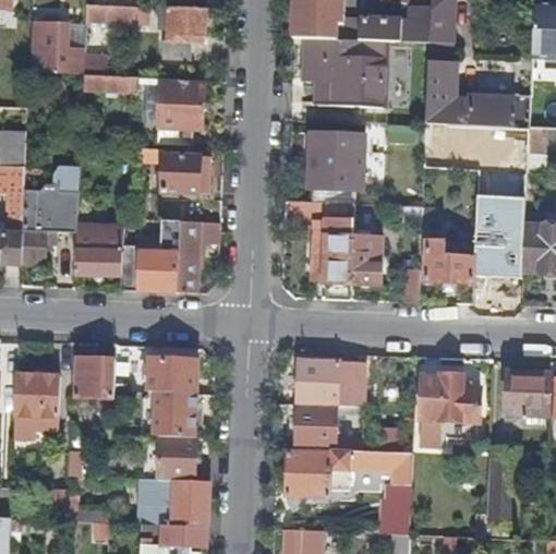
[(337,23),(342,20),(342,0),(292,0),(291,36),(336,38),(337,23)]
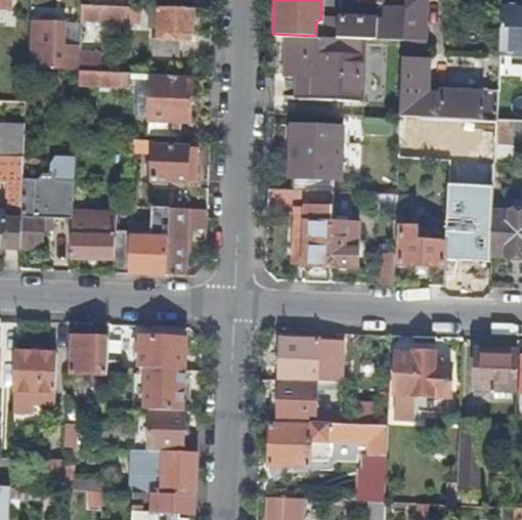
[(521,52),(521,1),(501,1),(498,52),(521,52)]
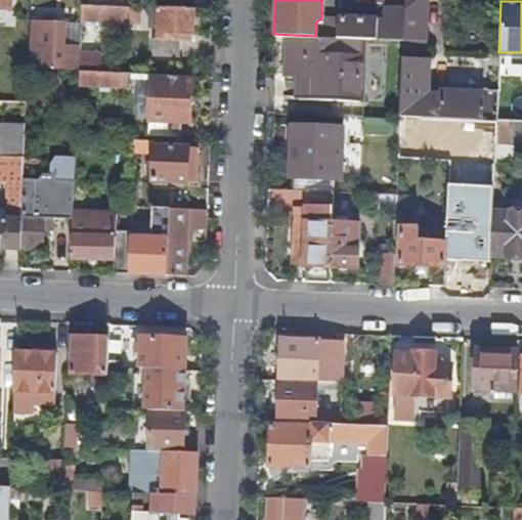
[(138,5),(82,4),(81,19),(97,19),(109,19),(138,20),(138,5)]
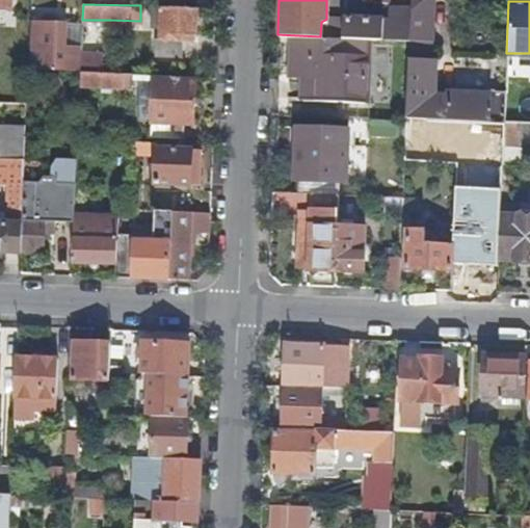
[(195,41),(196,6),(162,6),(161,38),(156,38),(156,54),(183,55),(183,40),(195,41)]
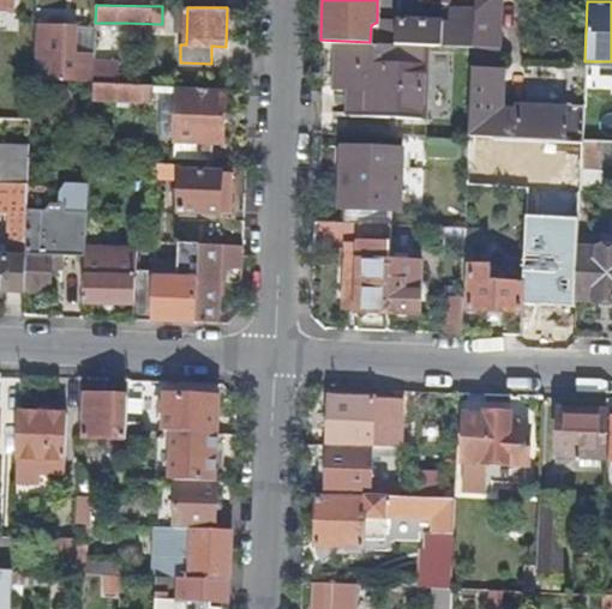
[(391,42),(393,42),(395,16),(382,16),(381,42),(391,42)]
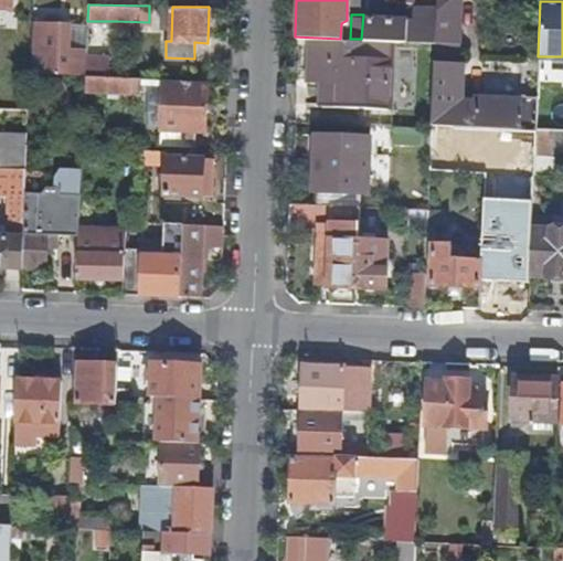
[(361,39),(403,41),(405,18),(363,14),(361,39)]
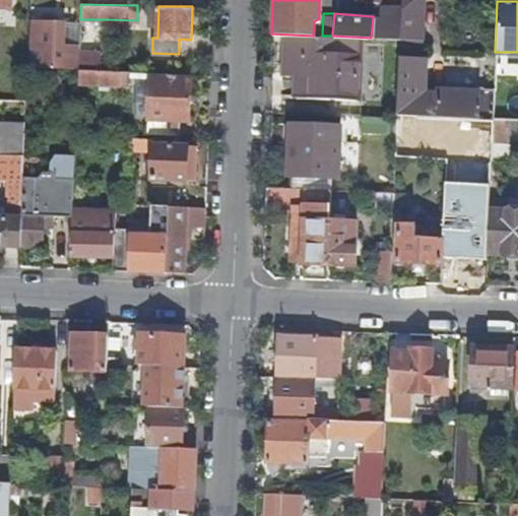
[(398,39),(399,18),(373,16),(371,38),(398,39)]
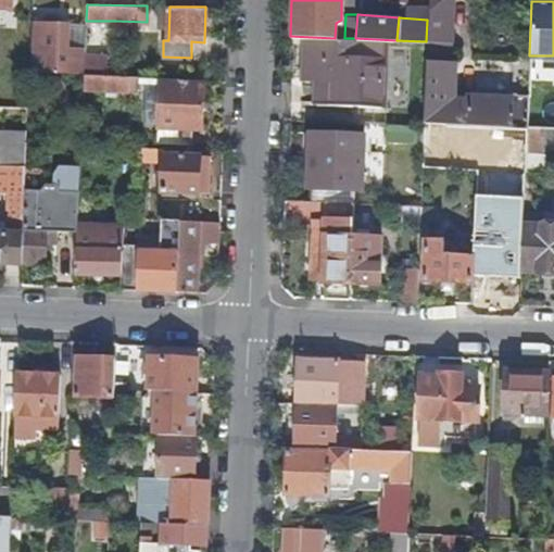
[(33,23),(32,70),(82,72),(82,49),(65,48),(66,24),(33,23)]
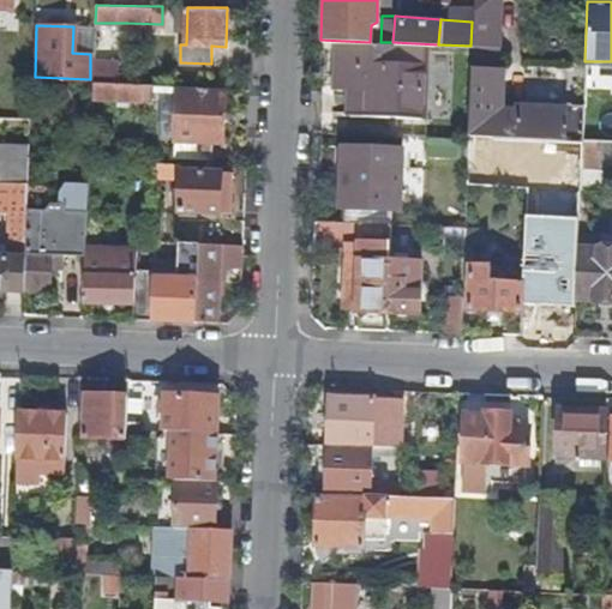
[(95,28),(73,26),(72,53),(90,54),(94,54),(95,28)]
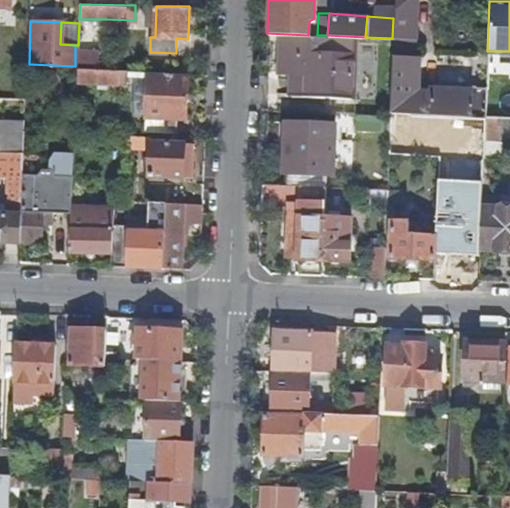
[(317,37),(308,36),(279,35),(277,70),(298,71),(297,79),(291,78),(290,95),(350,98),(351,52),(325,51),(326,35),(317,35),(317,37)]
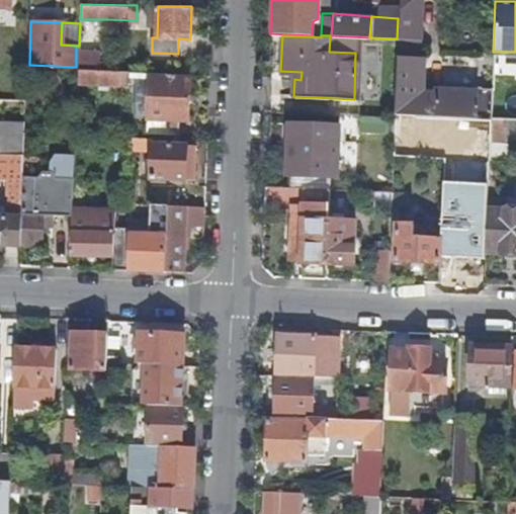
[(79,50),(78,69),(99,70),(99,51),(79,50)]
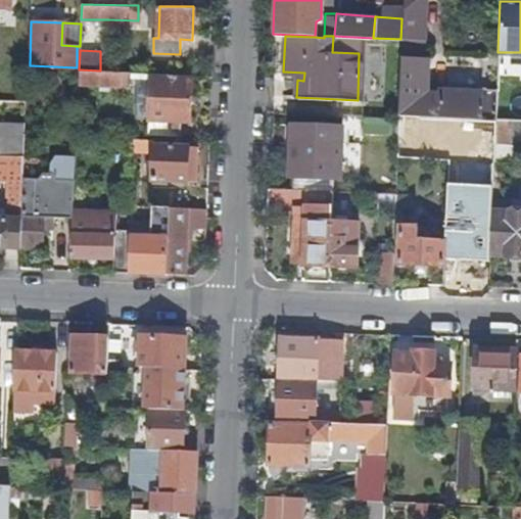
[(494,120),(494,119),(495,90),(479,90),(479,91),(438,91),(438,108),(420,108),(421,67),(426,67),(426,57),(399,57),(397,114),(420,114),(420,116),(494,120)]
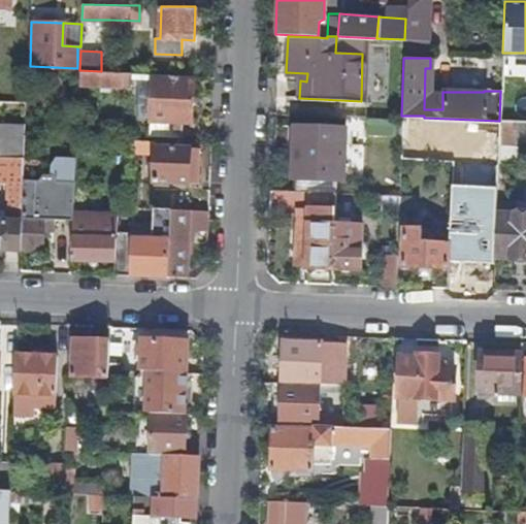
[(131,86),(132,72),(108,71),(101,71),(79,70),(79,85),(123,87),(123,85),(131,86)]
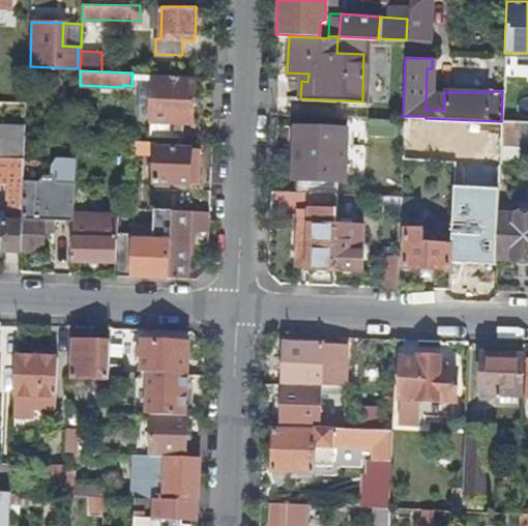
[(148,84),(152,88),(152,134),(182,136),(182,121),(192,121),(194,79),(153,78),(153,74),(148,72),(148,84)]
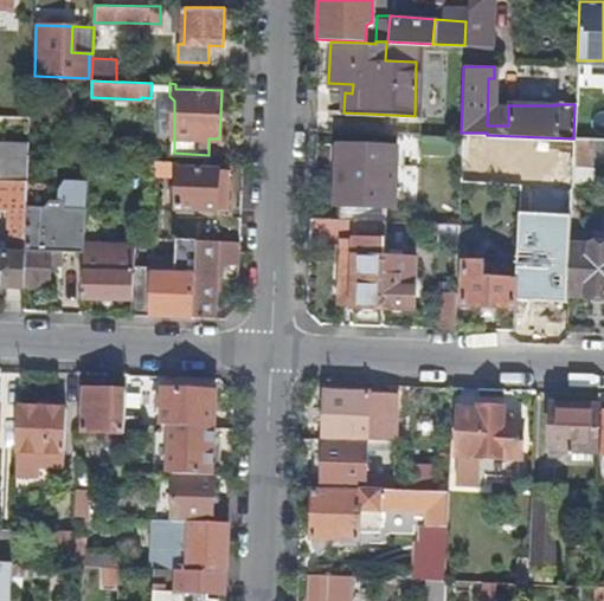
[(461,134),(421,131),(419,152),(461,154),(461,134)]
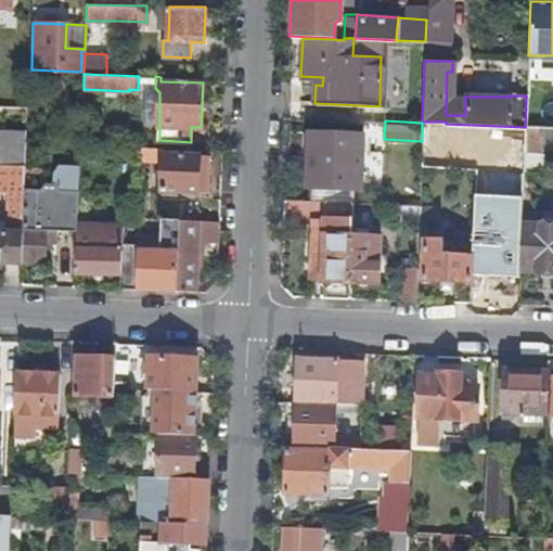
[(0,259),(22,260),(25,188),(27,124),(0,122),(0,192),(10,193),(8,230),(0,229),(0,259)]
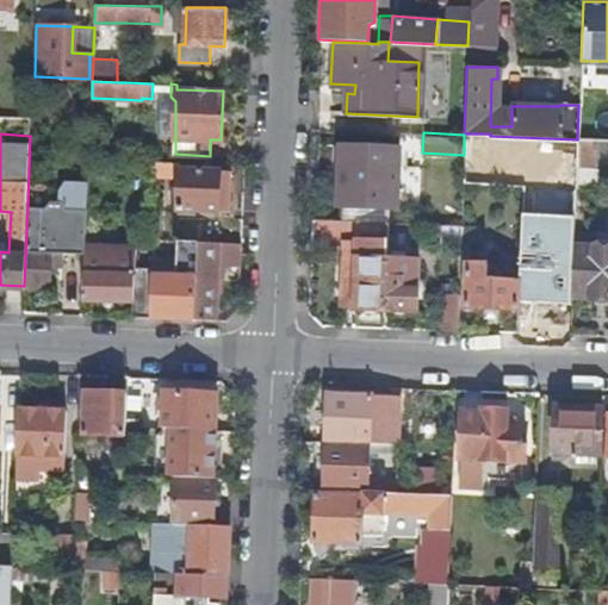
[(497,162),(516,163),(546,164),(576,166),(577,139),(490,136),(464,135),(464,155),(463,181),(496,184),(497,162)]
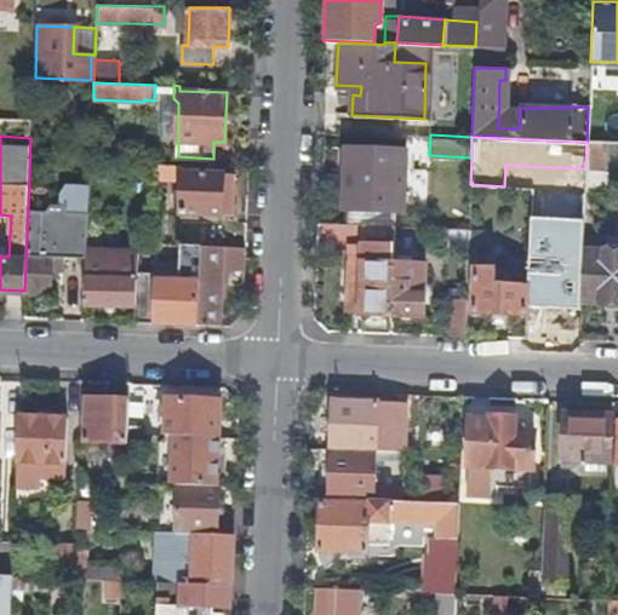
[(587,142),(585,168),(605,170),(606,143),(587,142)]
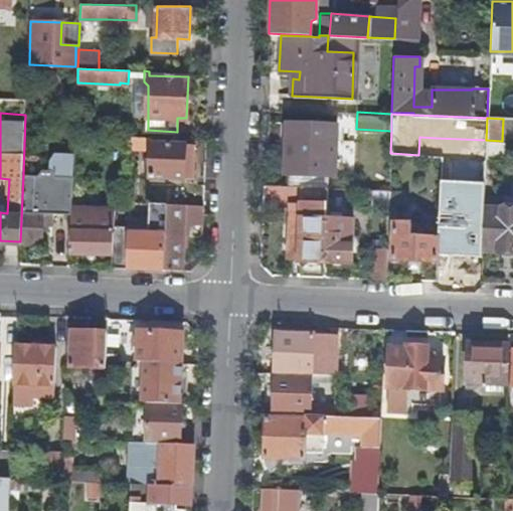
[(335,123),(286,122),(284,171),(333,173),(335,123)]
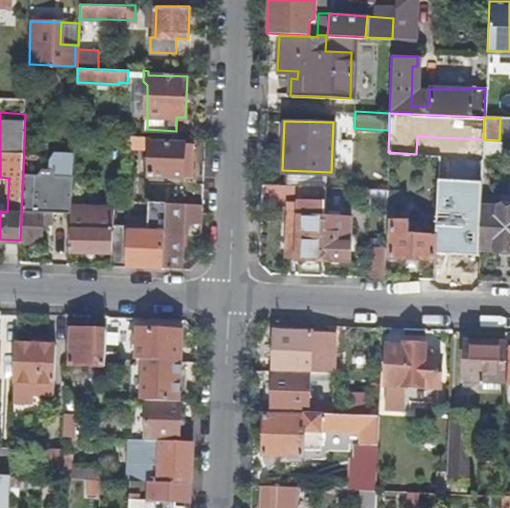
[(416,154),(433,155),(433,142),(433,137),(417,136),(416,154)]
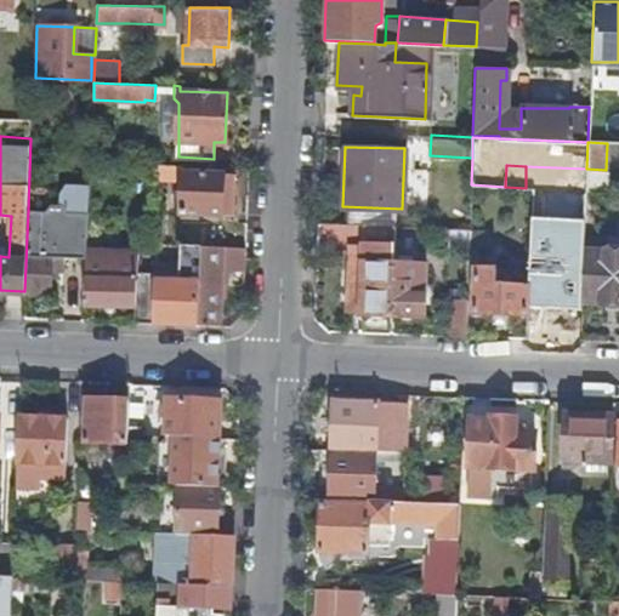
[(556,167),(556,174),(556,188),(586,189),(586,169),(556,167)]
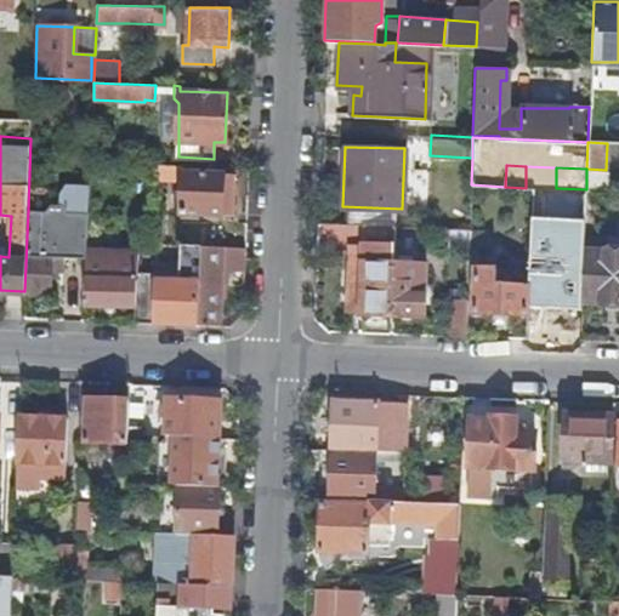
[(182,170),(181,211),(221,214),(223,172),(182,170)]
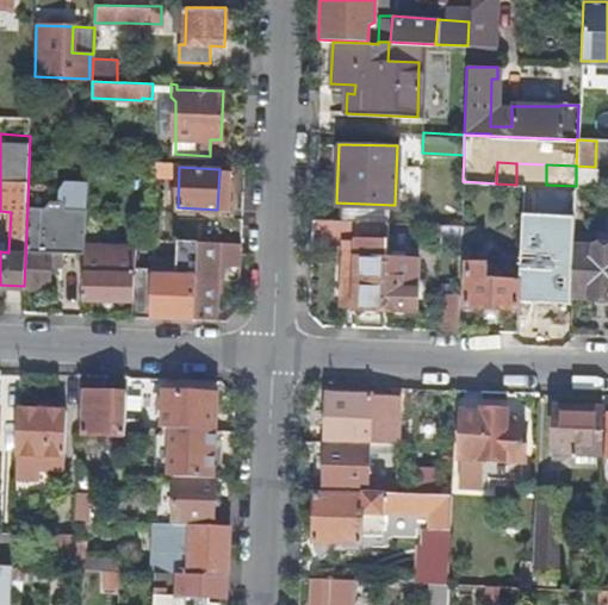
[(44,207),(28,206),(24,286),(49,287),(50,264),(63,264),(63,251),(85,251),(86,239),(88,181),(66,180),(61,188),(61,199),(50,199),(44,207)]
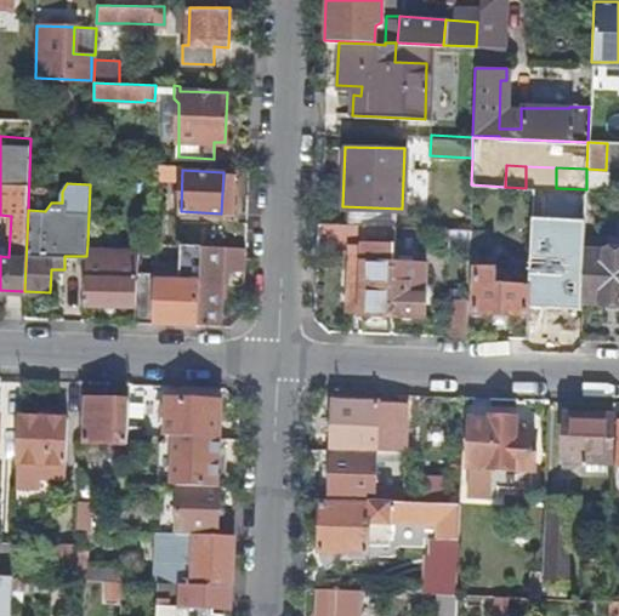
[(317,222),(317,240),(350,241),(362,241),(359,311),(391,312),(393,262),(393,243),(370,243),(370,223),(317,222)]
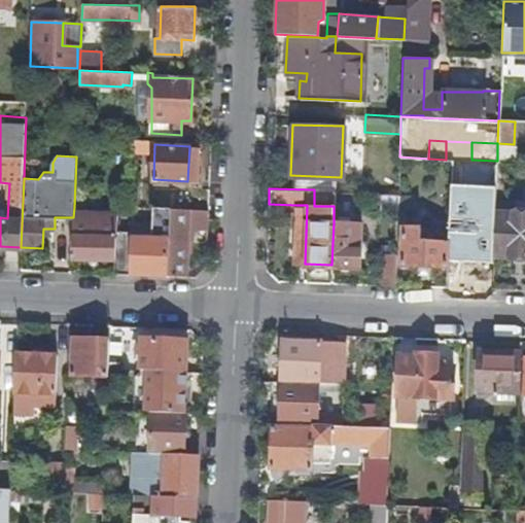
[(314,189),(314,206),(334,206),(334,202),(335,190),(314,189)]
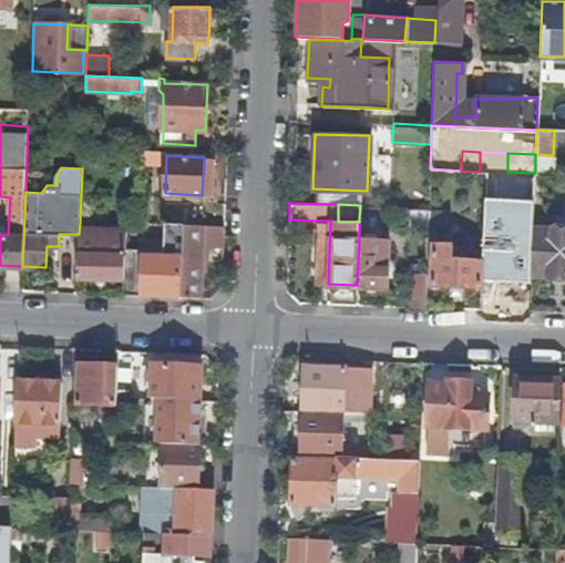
[(360,205),(359,217),(399,218),(399,206),(360,205)]
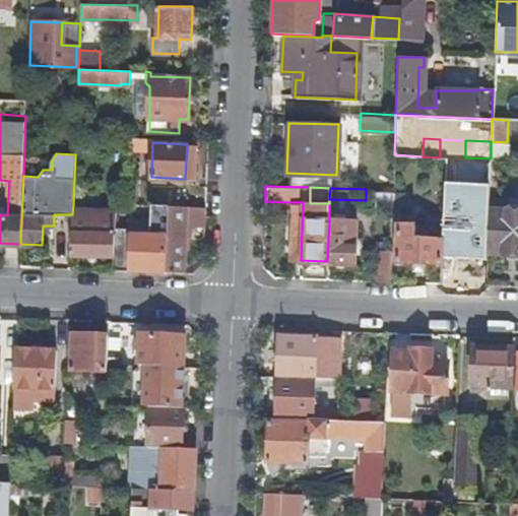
[(517,198),(508,199),(507,208),(489,208),(487,252),(517,252),(517,198)]
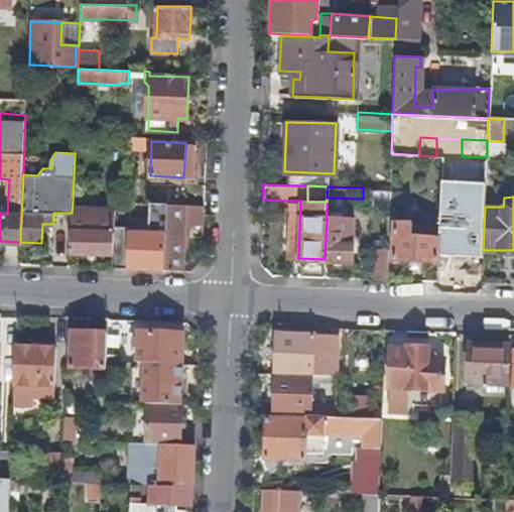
[(503,207),(504,198),(485,197),(485,207),(503,207)]
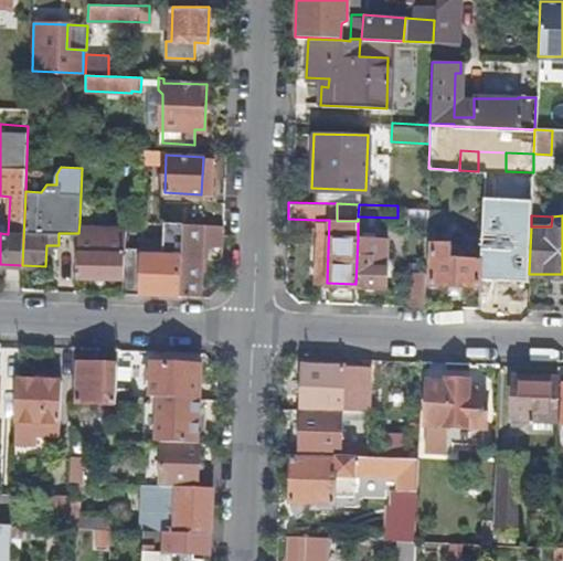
[(318,220),(315,282),(327,283),(329,220),(318,220)]
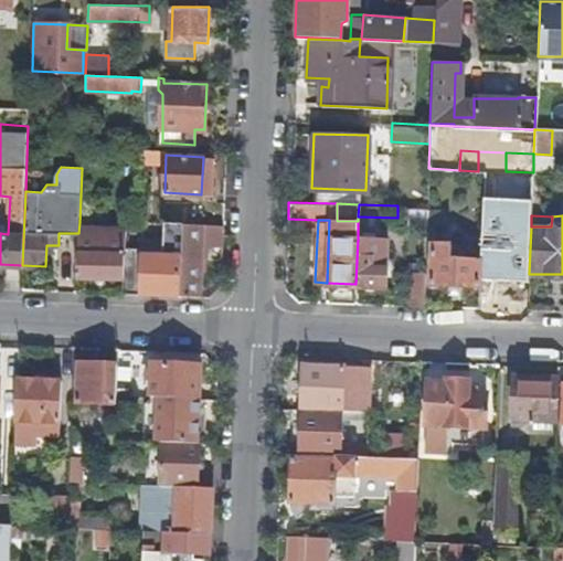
[(126,224),(80,222),(78,233),(78,252),(77,276),(123,277),(123,293),(140,293),(141,246),(126,245),(126,224)]
